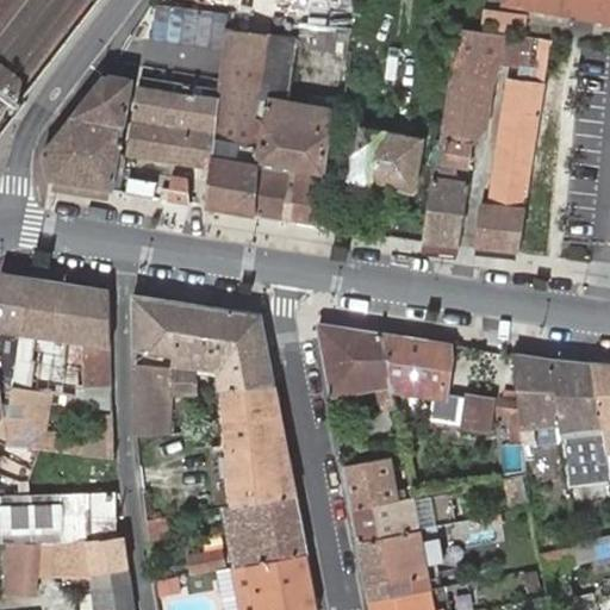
[(609,0),(509,0),(509,5),(541,11),(542,6),(596,8),(593,19),(609,22),(609,0)]
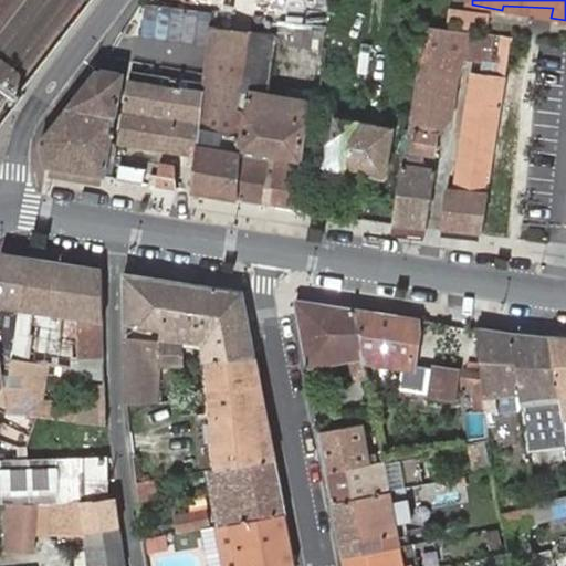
[(503,6),(502,10),(551,18),(553,8),(503,6)]
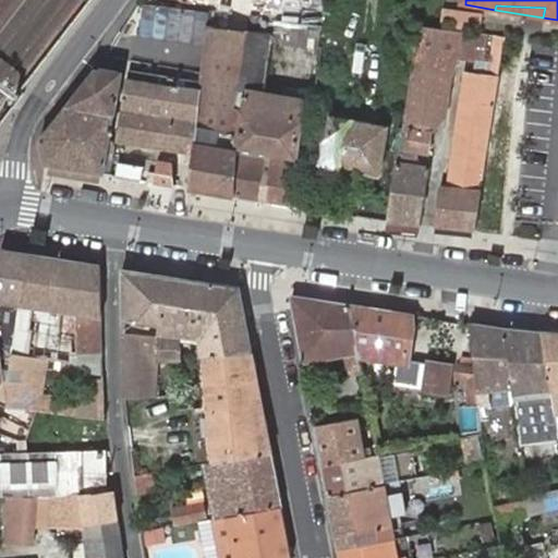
[(186,186),(234,195),(252,88),(261,36),(210,27),(213,10),(202,8),(187,87),(128,77),(117,138),(193,152),(186,186)]
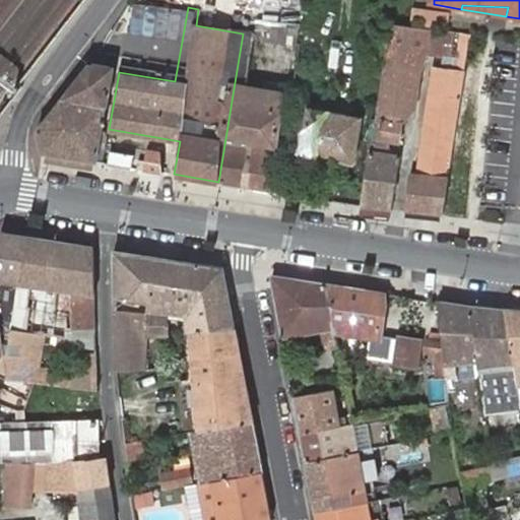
[(432,14),(403,9),(401,24),(430,28),(437,28),(439,15),(432,14)]
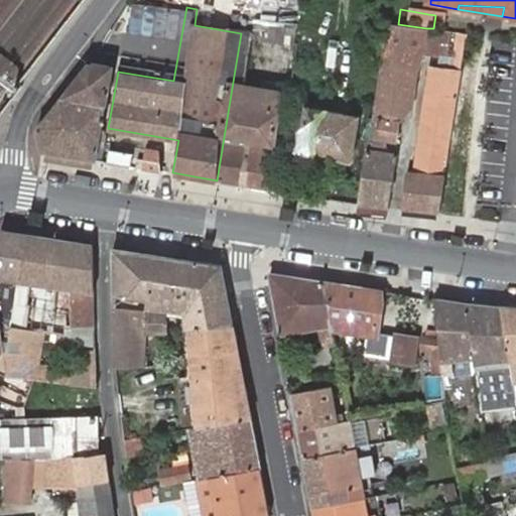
[(445,33),(380,24),(377,54),(357,205),(388,208),(395,156),(384,154),(386,141),(394,142),(395,123),(410,108),(411,77),(417,55),(441,58),(445,33)]
